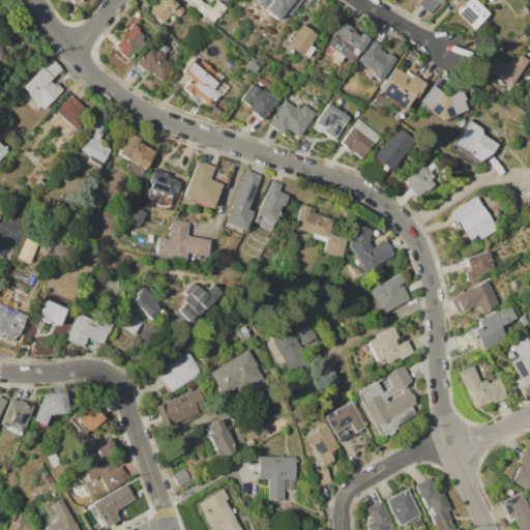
[(153,0),(172,0),(184,9),(179,17),(172,11),(163,24),(148,12),(154,3),(152,2),(153,0)]
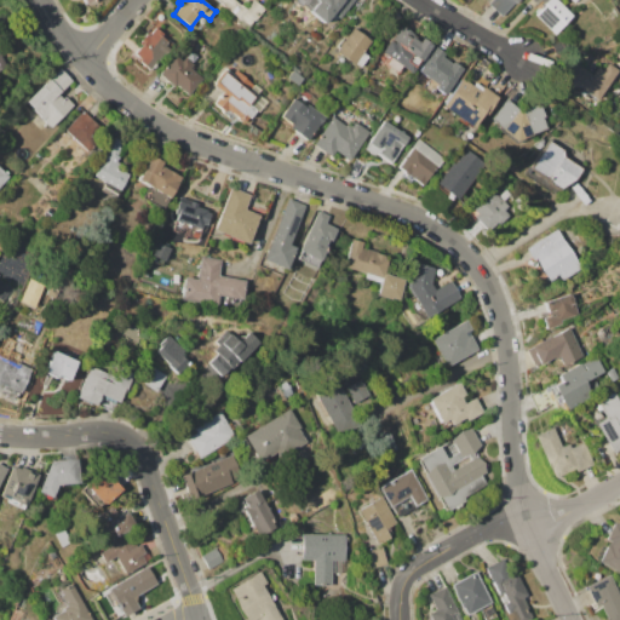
[(230,11),(217,0),(233,0),(240,5),(240,4),(246,9),(254,0),(265,9),(254,22),(254,21),(250,27),(242,21),(241,22),(229,11),(230,11)]
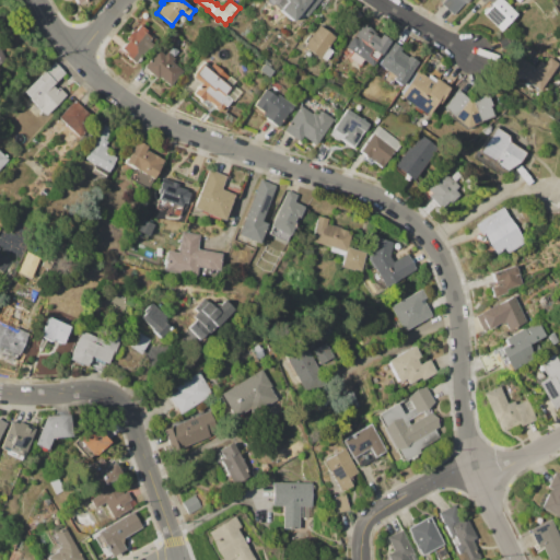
[(273,6),(271,8),(265,1),(265,0),(319,0),(306,16),(300,12),(292,21),(273,6)]
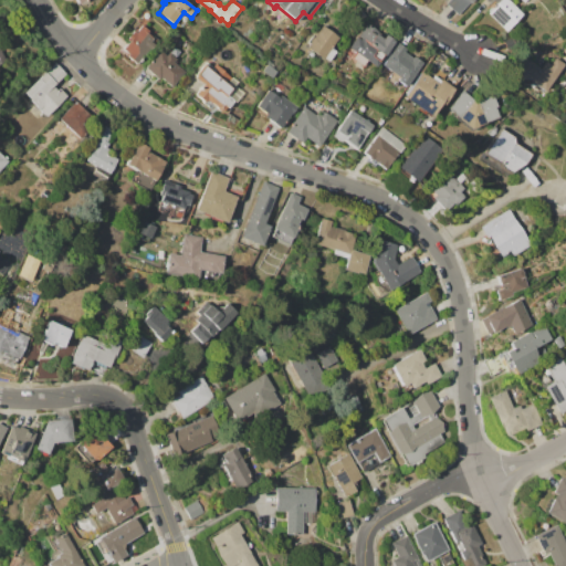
[(474,0),(471,3),(470,2),(458,16),(446,3),(449,0),(474,0)]
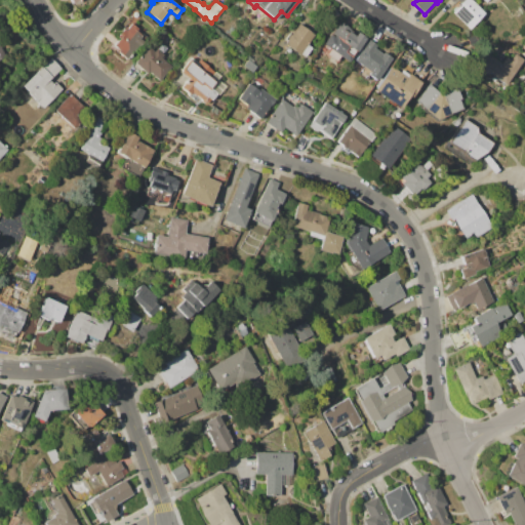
[(472,0),(485,12),(469,30),(451,12),(460,2),(458,0),(455,3),(452,0),(472,0)]
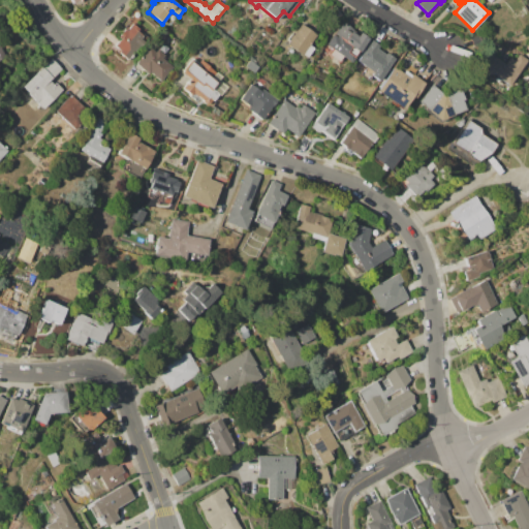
[(522,8),(528,19),(528,28),(526,30),(516,12),(522,8)]
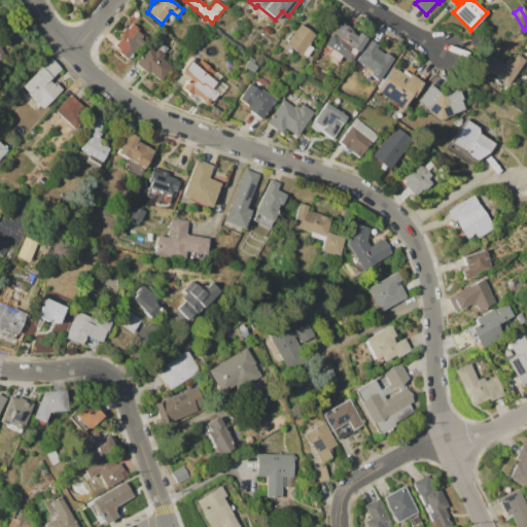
[(326,45),(324,43),(330,34),(331,35),(341,22),(353,30),(351,33),(355,36),(358,33),(366,39),(350,62),(342,57),(339,61),(327,53),(328,50),(324,47),(326,45)]
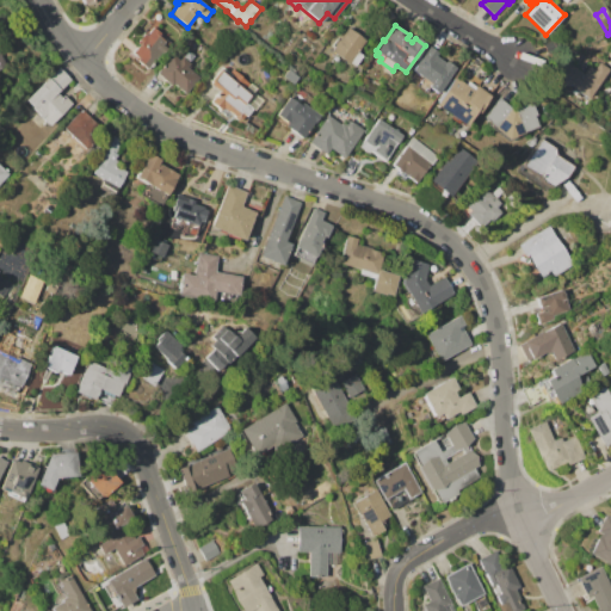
[(158,36),(165,42),(162,45),(166,48),(154,63),(153,61),(147,68),(135,59),(136,56),(131,53),(137,45),(135,43),(143,34),(146,35),(152,28),(160,34),(158,36)]
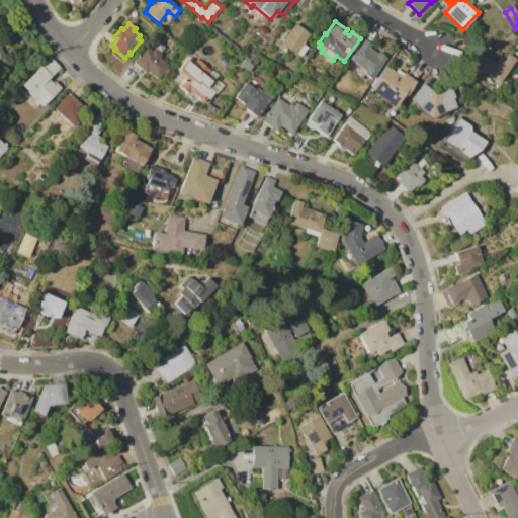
[(299,26),(300,25),(309,32),(309,33),(310,34),(303,44),(307,48),(300,56),(296,53),(295,54),(280,42),(282,39),(281,38),(285,32),(287,34),(295,23),(299,26)]
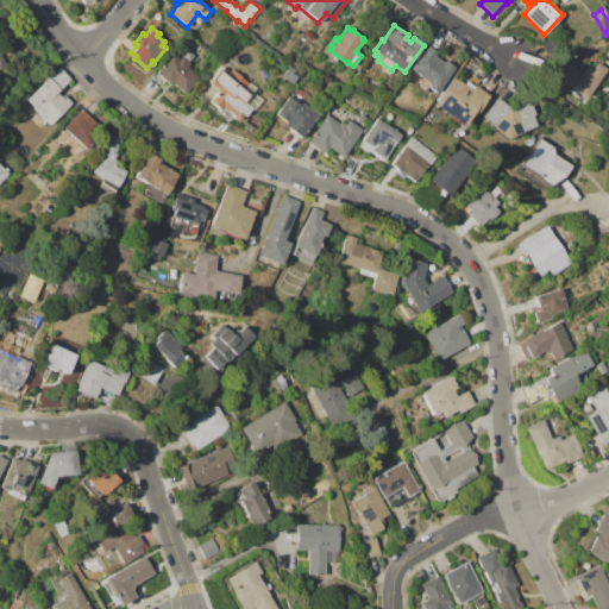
[(420,76),(410,69),(427,45),(437,52),(434,56),(444,62),(446,60),(456,67),(437,93),(428,87),(425,93),(414,86),(420,76)]
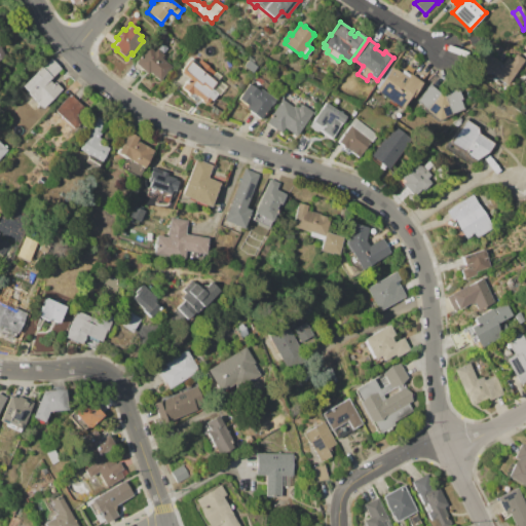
[(153,51),(156,48),(163,54),(160,58),(172,67),(159,81),(148,71),(146,74),(134,63),(147,46),(153,51)]
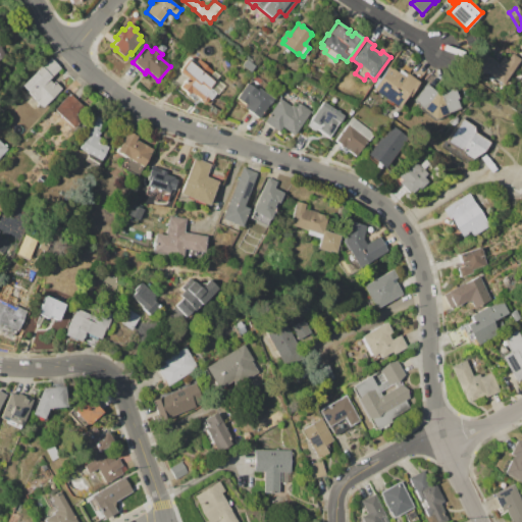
[(485,72),(483,74),(477,69),(479,67),(474,64),(482,53),(487,56),(487,55),(498,63),(503,56),(508,59),(512,53),(520,59),(502,85),(485,72)]
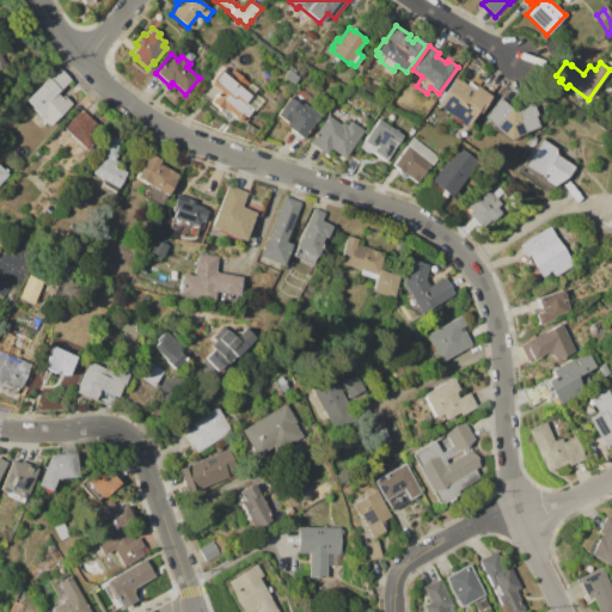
[(220,91),(209,81),(222,66),(230,73),(233,68),(256,89),(254,92),(262,99),(245,117),(244,116),(240,121),(228,111),(226,115),(210,102),(220,91)]
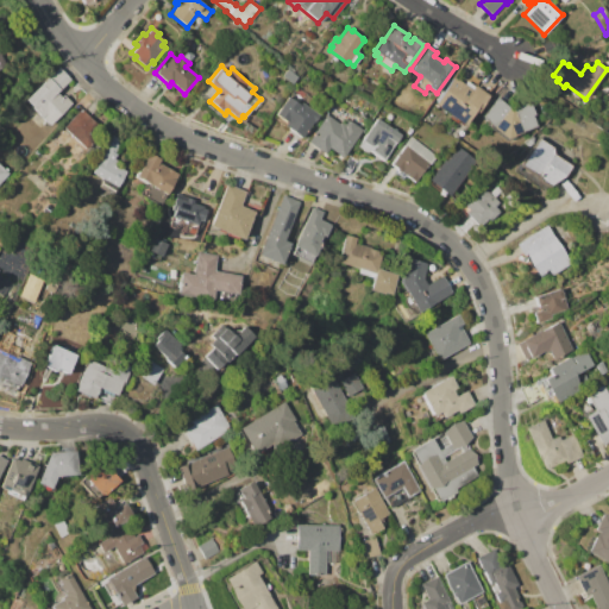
[(71,104),(64,110),(66,111),(60,118),(58,117),(48,126),(24,100),(58,68),(70,81),(57,93),(62,96),(64,95),(71,104)]
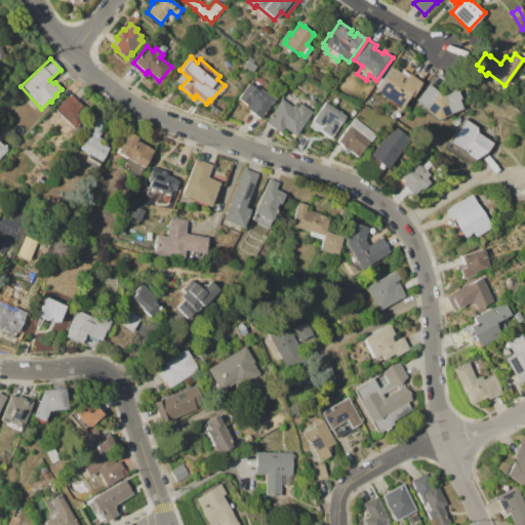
[(247,58),(256,66),(251,73),(242,66),(247,58)]
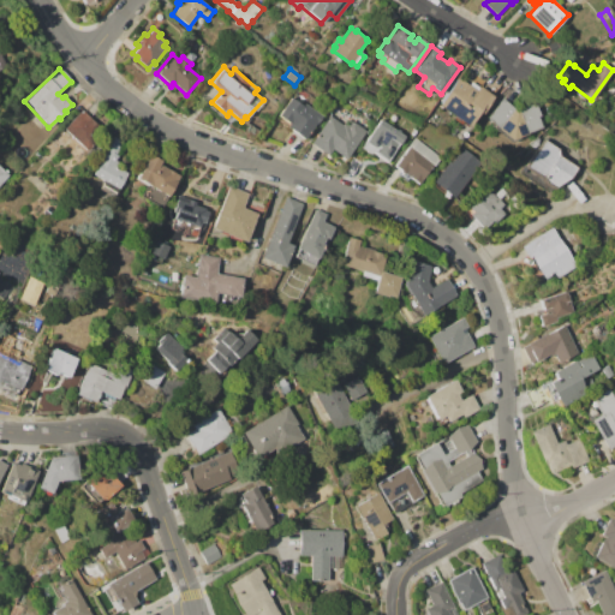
[(471,81),(494,96),(482,114),(478,112),(467,126),(437,106),(457,77),(469,84),(471,81)]
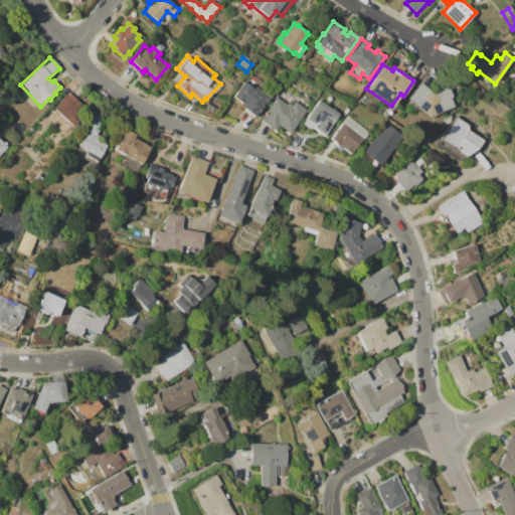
[(232,97),(243,81),(253,89),(255,86),(270,98),(254,117),(239,106),(241,104),(232,97)]
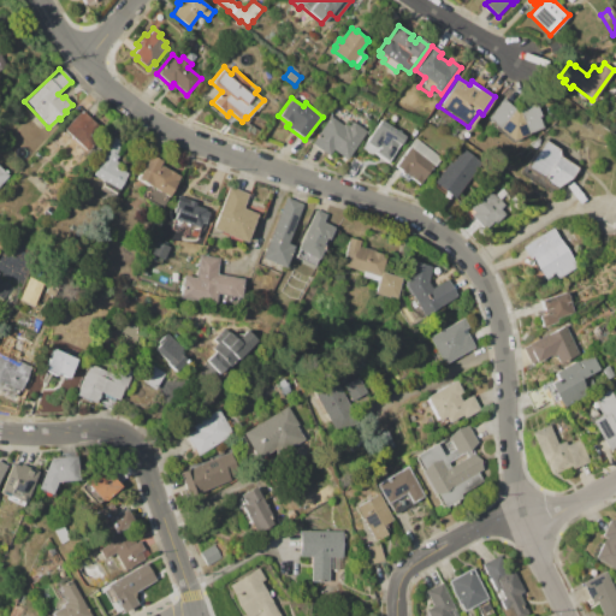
[(542,116),(539,117),(543,128),(511,141),(486,118),(503,99),(516,111),(537,102),(542,116)]
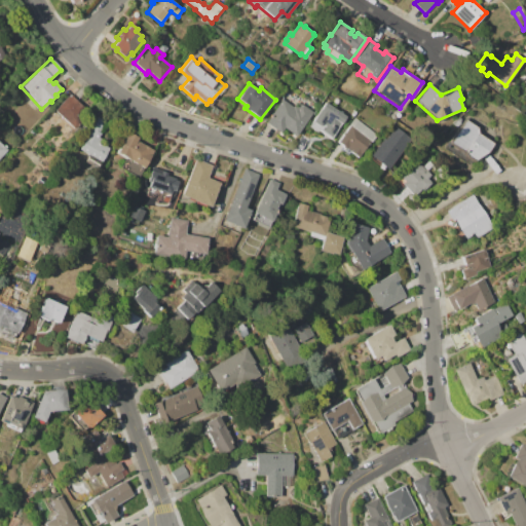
[(53,111),(68,96),(69,98),(71,95),(87,110),(85,112),(88,115),(75,130),(53,111)]
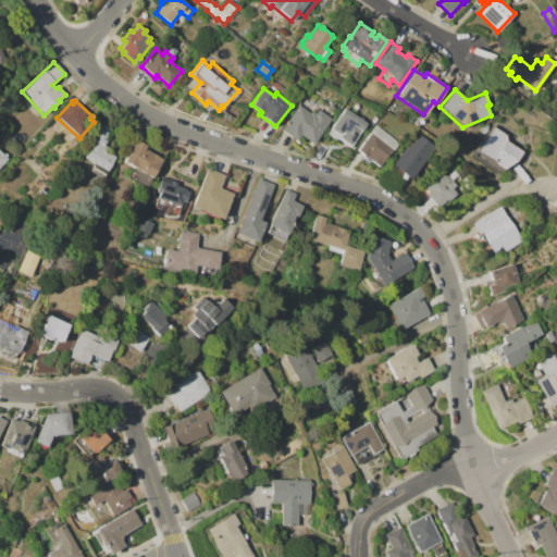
[(300,136),(296,141),(281,130),(299,104),(310,113),(311,111),(316,113),(319,109),(332,119),(321,134),(319,132),(310,143),(300,136)]
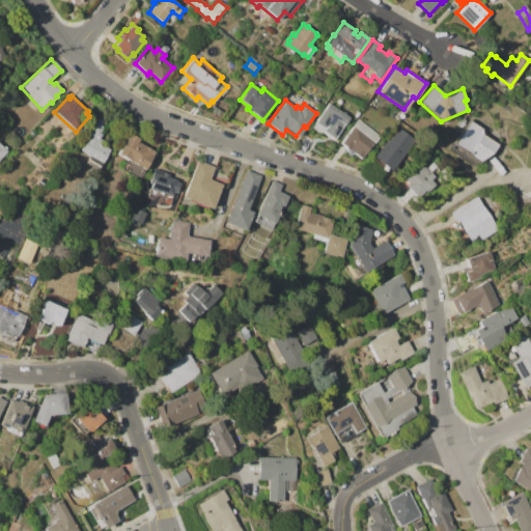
[(329,103),(350,117),(334,139),(320,130),(318,133),(311,128),(329,103)]
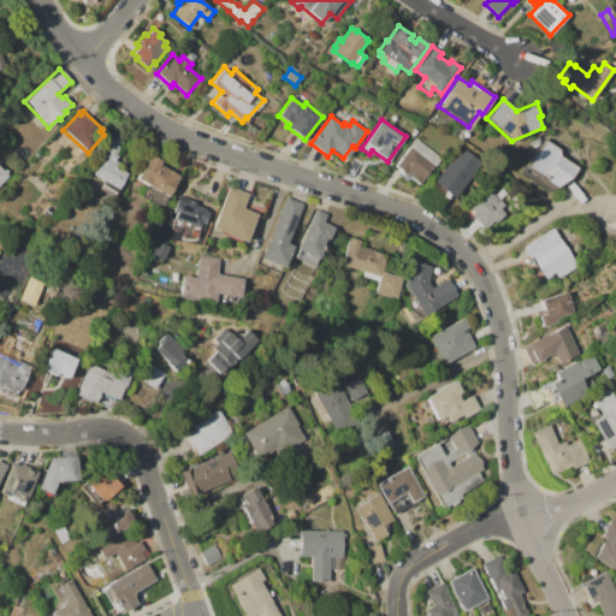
[(116,160),(122,164),(119,169),(128,173),(118,190),(102,181),(93,176),(116,136),(126,143),(116,160)]
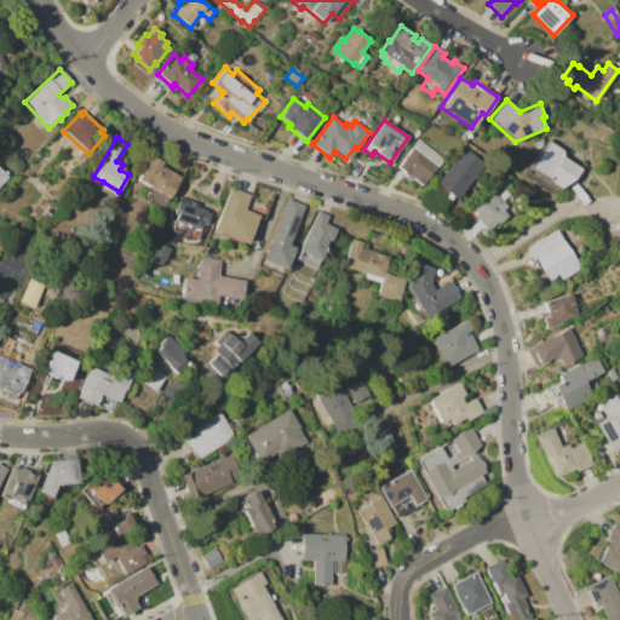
[(533,145),(543,137),(545,141),(543,145),(539,150),(533,145)]
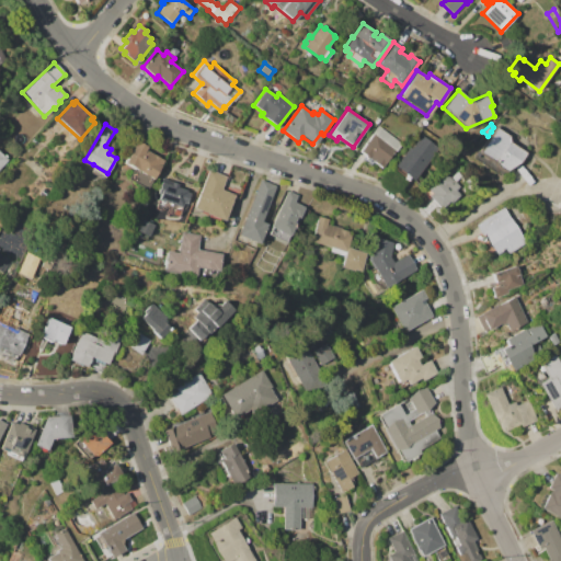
[(378,125),(402,144),(396,152),(395,151),(381,168),(374,161),(371,165),(365,161),(367,158),(365,156),(365,155),(361,151),(374,135),(371,133),(378,125)]
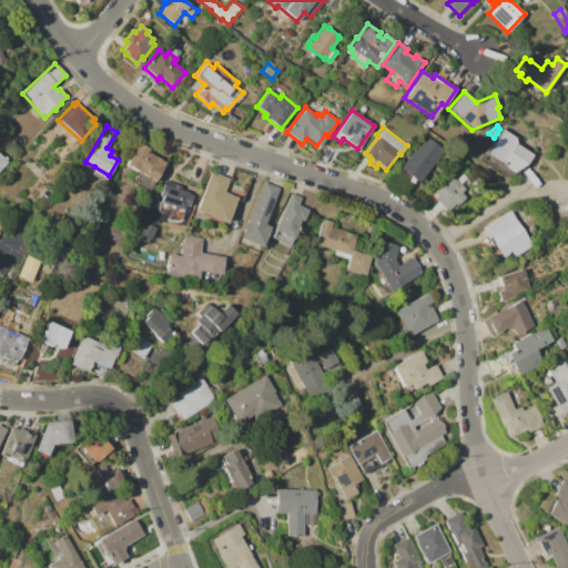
[(486,154),(503,128),(517,138),(517,144),(534,154),(527,165),(510,175),(509,174),(505,176),(478,160),(483,153),(486,154)]
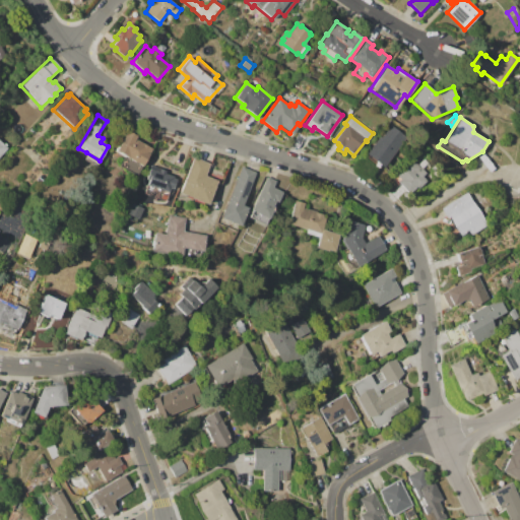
[(380,136),(381,137),(391,125),(408,138),(396,153),(395,152),(383,167),(366,153),(380,136)]
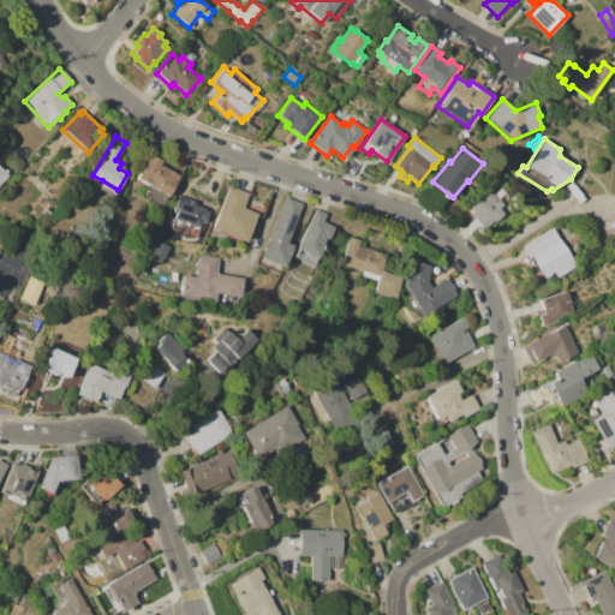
[(147,184),(136,178),(150,154),(161,161),(159,163),(179,177),(167,197),(161,193),(154,204),(139,196),(147,184)]
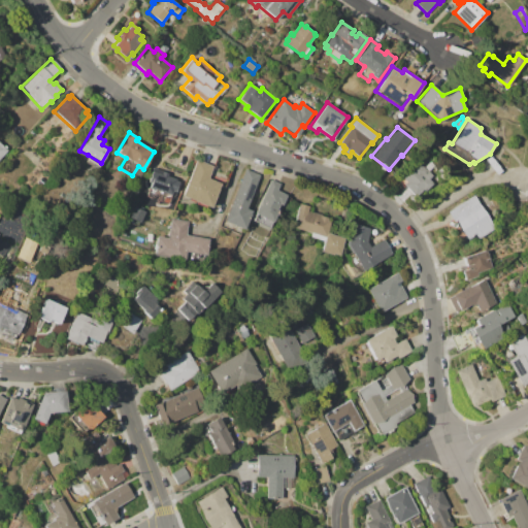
[(83,163),(88,155),(101,163),(96,170),(83,163)]
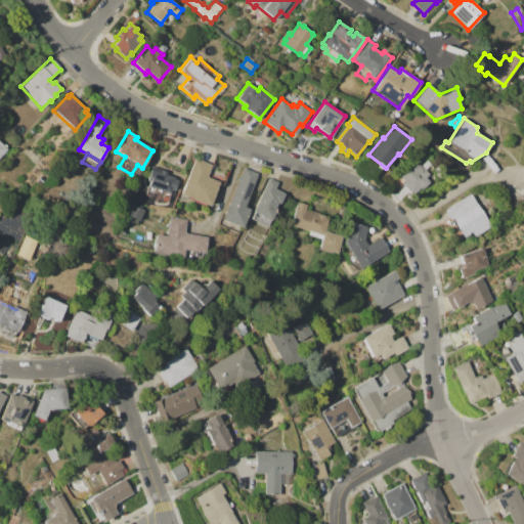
[(218,181),(209,206),(180,193),(194,158),(211,165),(206,176),(218,181)]
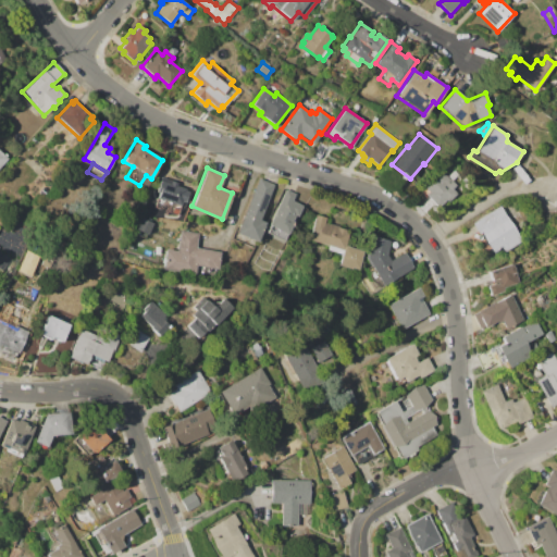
[(446,200),(438,208),(425,194),(429,192),(422,184),(440,168),(448,176),(455,170),(460,174),(453,181),(457,185),(454,189),(458,194),(448,202),(446,200)]
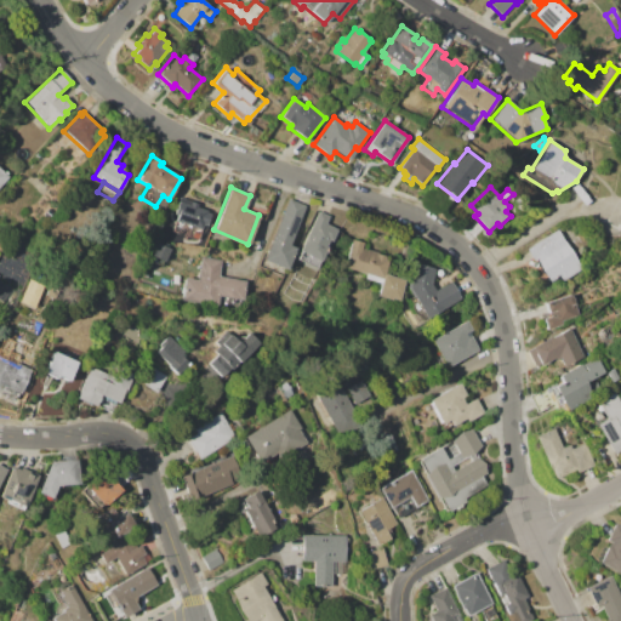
[(210,214),(206,227),(203,226),(200,229),(176,221),(178,215),(174,214),(180,198),(198,204),(198,206),(208,210),(208,212),(210,214)]
